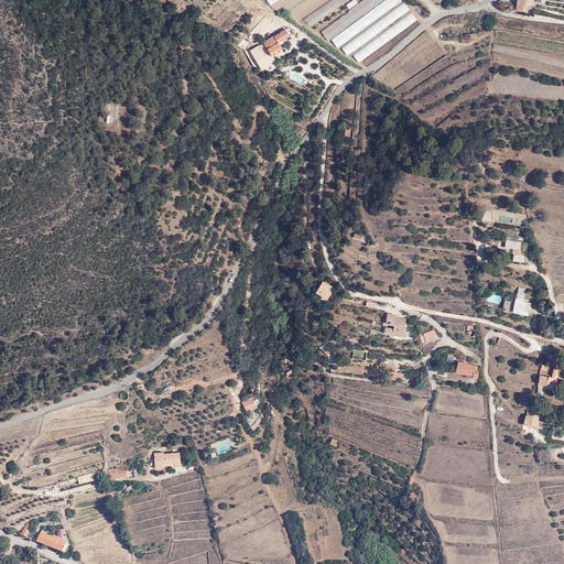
[(364,0),(339,18),(322,31),(328,41),(383,0),(364,0)]
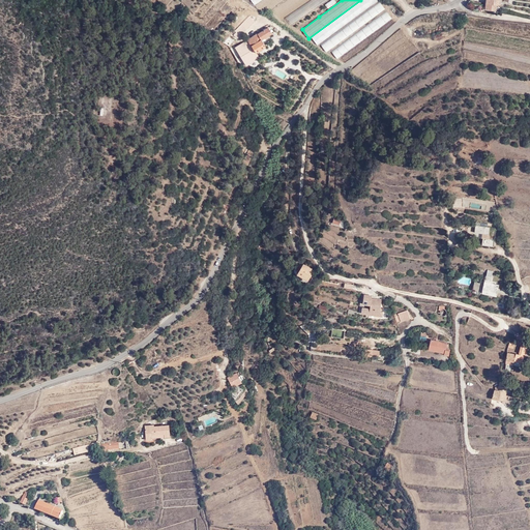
[(318,45),(379,0),(378,0),(362,0),(313,37),(318,45)]
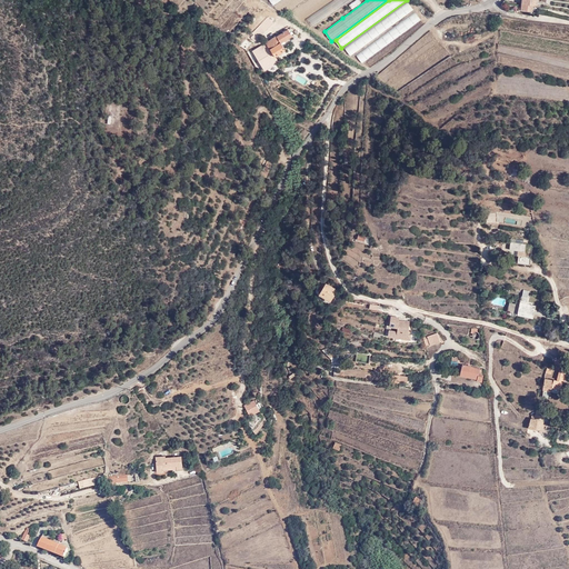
[(353,9),(361,2),(359,0),(358,0),(350,6),(353,9)]
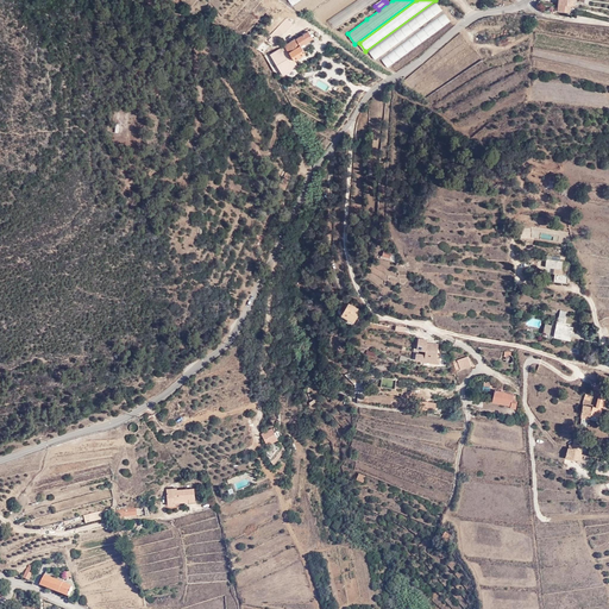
[(576,0),(559,0),(559,10),(571,11),(571,6),(576,6),(576,0)]
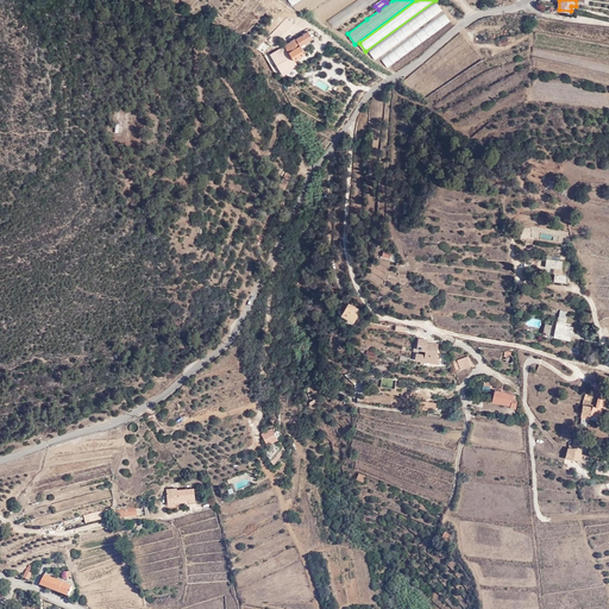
[(375,61),(443,11),(437,2),(370,52),(375,61)]
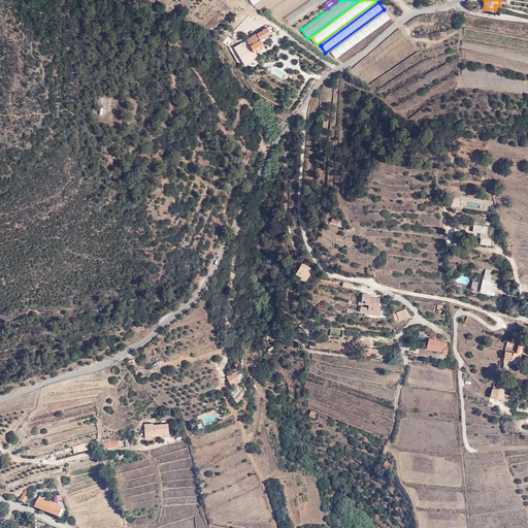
[(298,31),(301,29),(318,17),(314,11),(294,24),(298,31)]
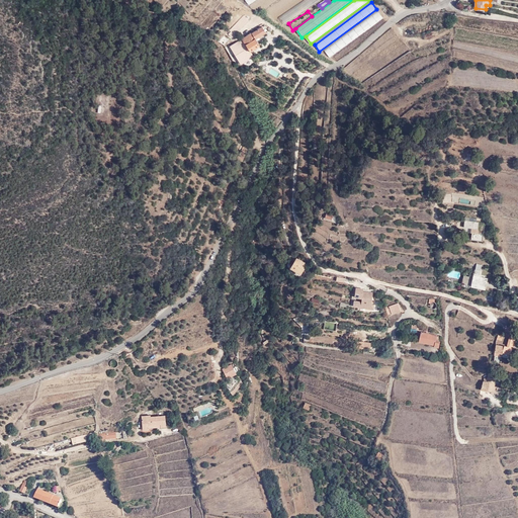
[(330,58),(383,18),(378,11),(325,51),(330,58)]
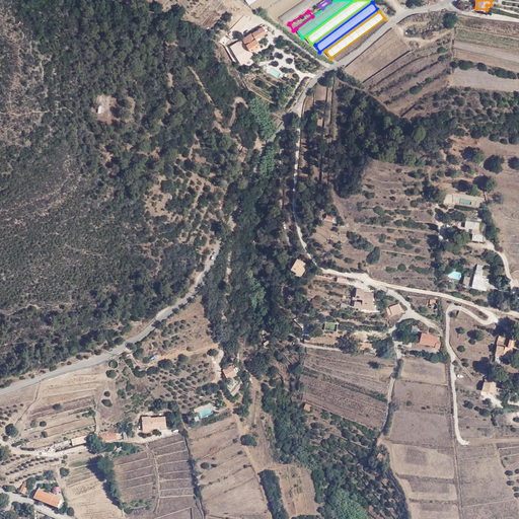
[(252,16),(249,13),(230,34),(233,38),(252,16)]
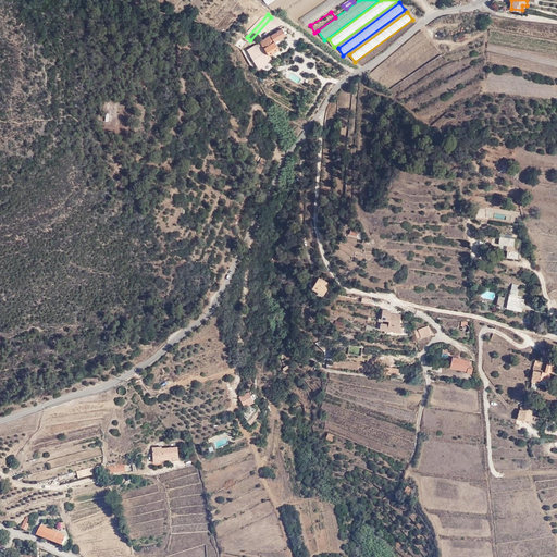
[(248,50),(259,70),(273,60),(270,54),(280,49),(275,41),(286,35),(283,28),(248,50)]
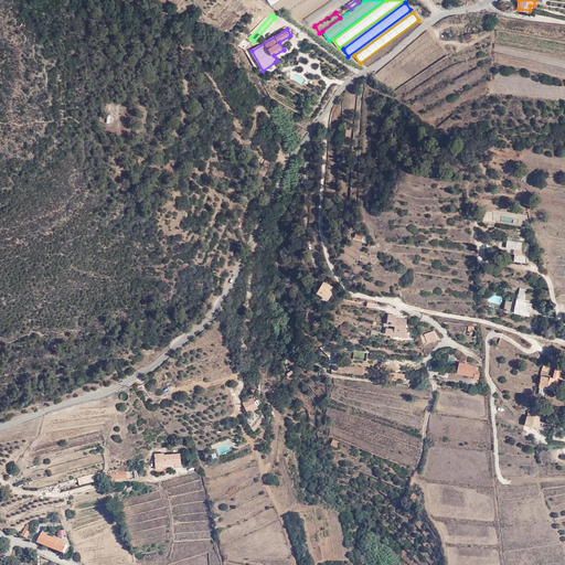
[(505,248),(521,251),(521,242),(507,241),(505,248)]
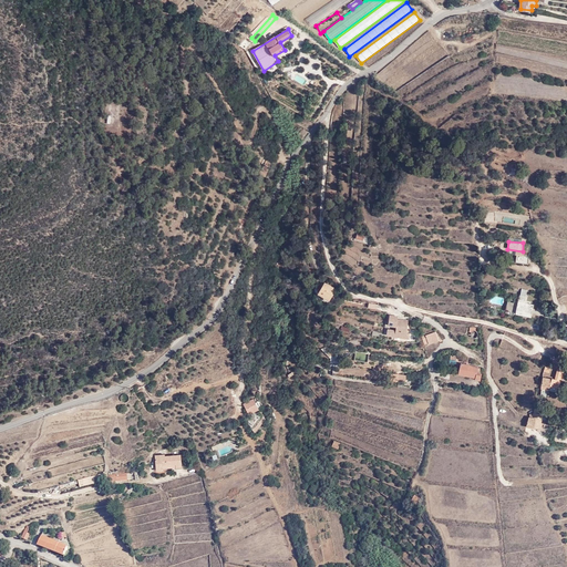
[(529,251),(523,251),(515,250),(515,254),(516,255),(515,263),(527,265),(529,251)]
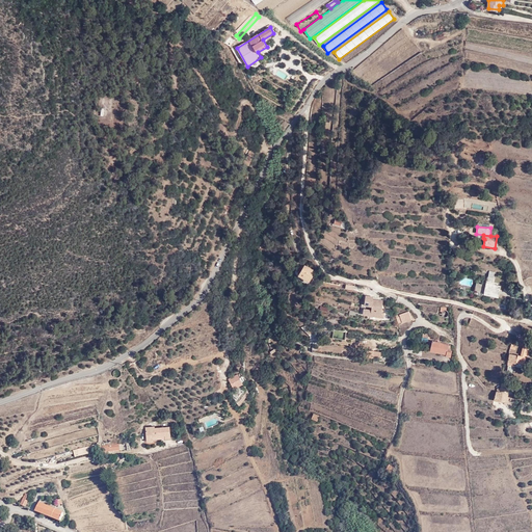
[(304,265),(298,274),(309,282),(316,271),(304,265)]
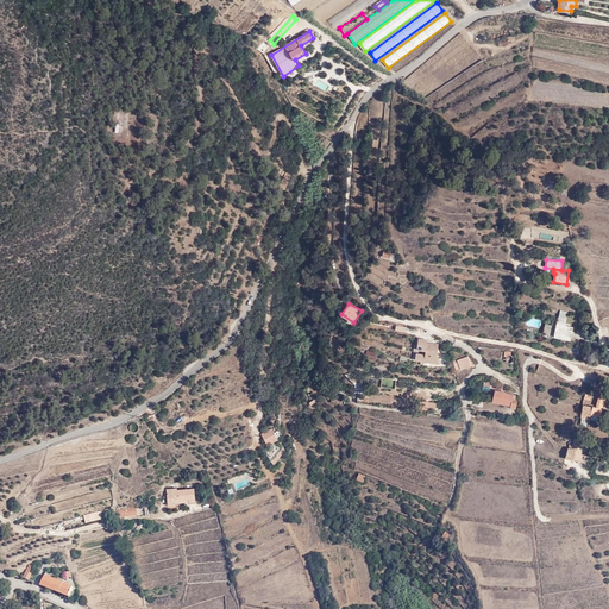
[(554,333),(571,337),(573,327),(565,325),(566,318),(558,316),(556,326),(545,324),(544,332),(554,334),(554,333)]
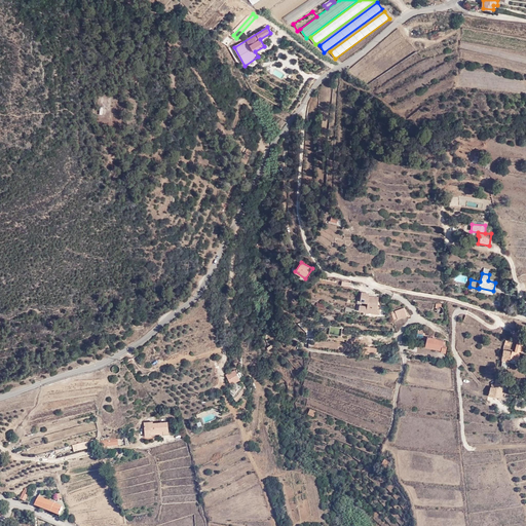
[(377,309),(378,300),(378,298),(368,297),(368,293),(362,293),(361,298),(364,299),(364,302),(368,302),(367,306),(360,305),(359,310),(379,313),(380,310),(377,309)]
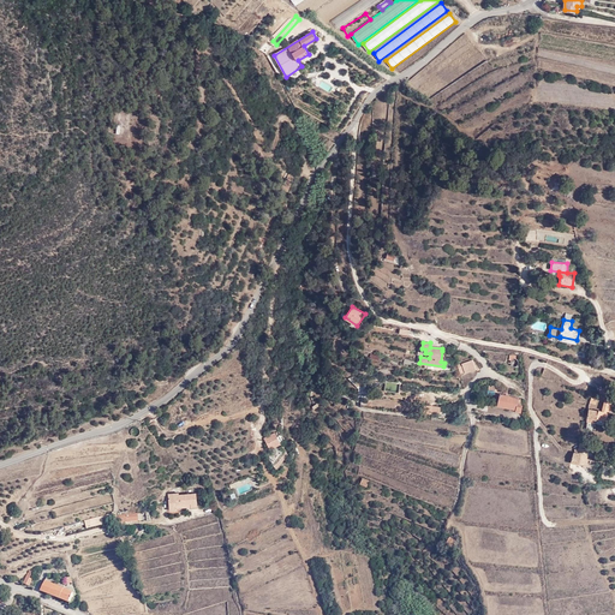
[(465,372),(465,374),(476,370),(478,371),(479,370),(473,359),(458,365),(460,374),(465,372)]
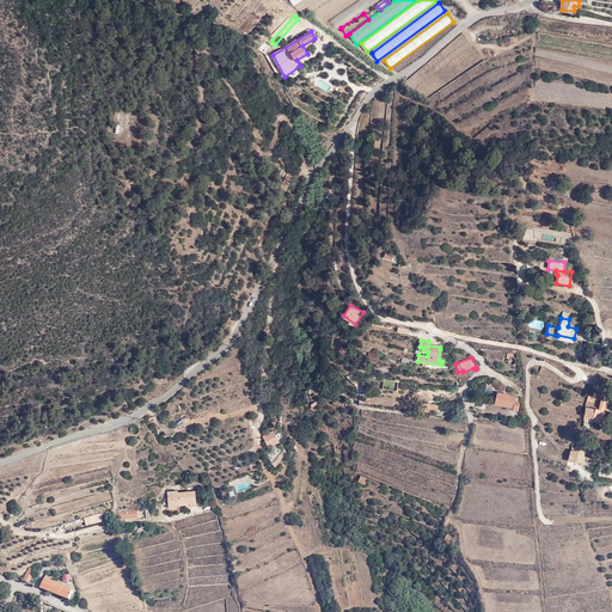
[(513,409),(518,410),(520,403),(518,402),(518,399),(516,399),(516,396),(497,392),(495,403),(513,408),(513,409)]
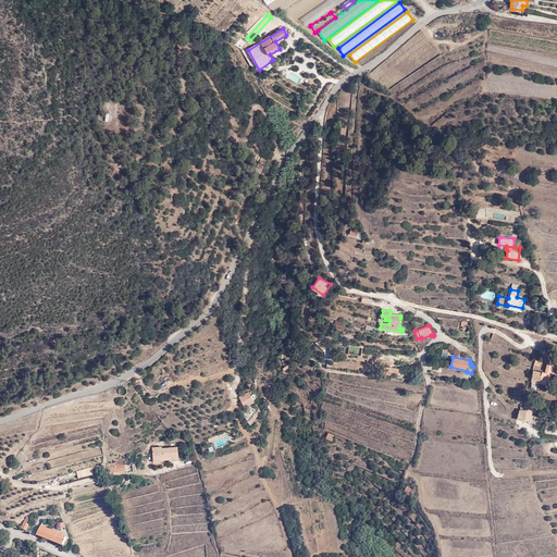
[(546,371),(553,372),(555,364),(548,362),(546,371)]
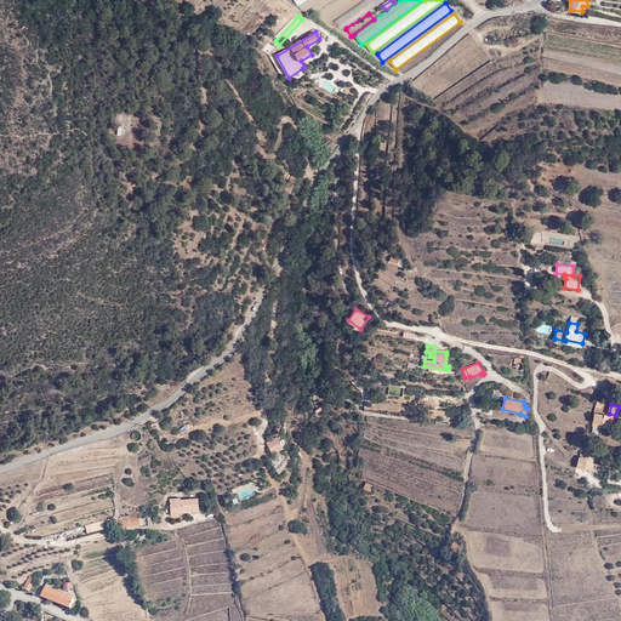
[(594,412),(593,421),(603,423),(603,422),(611,423),(614,416),(604,414),(604,415),(594,412)]
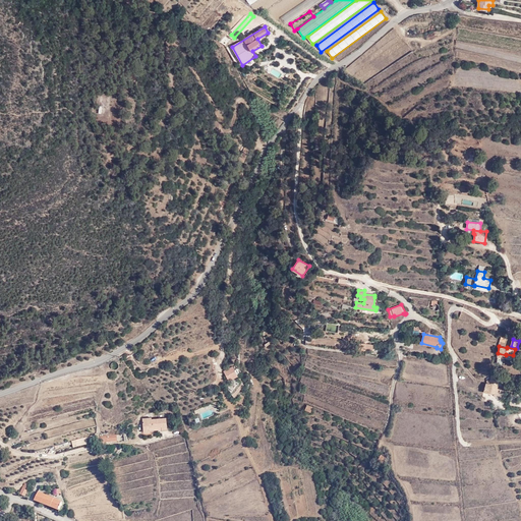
[(224,371),(226,375),(235,370),(233,366),(224,371)]
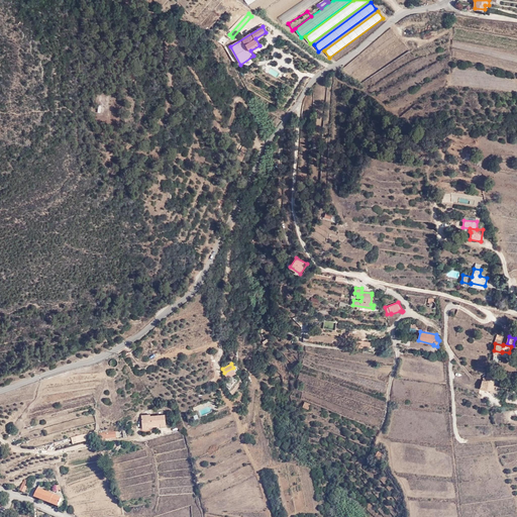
[(236,373),(233,368),(224,373),(227,378),(236,373)]
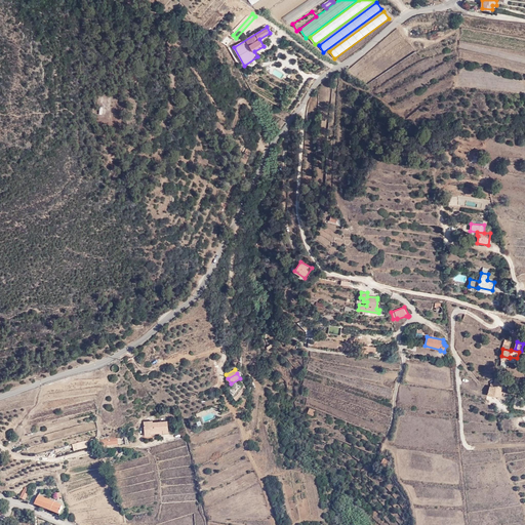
[(502,384),(495,381),(493,381),(492,387),(489,386),(487,395),(492,396),(495,396),(496,388),(501,388),(502,384)]
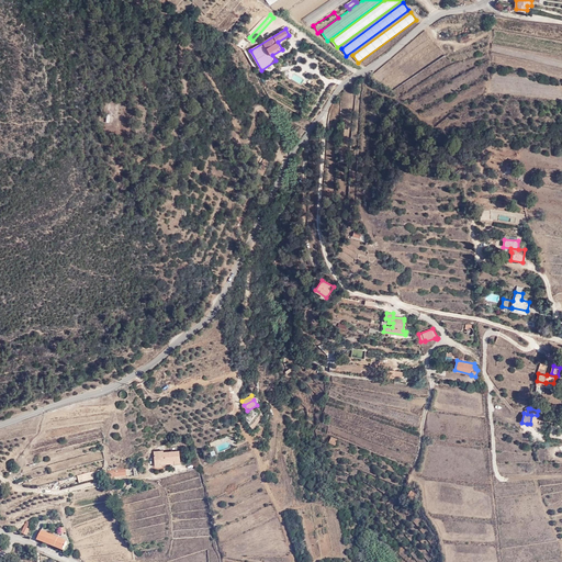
[(244,422),(251,428),(263,415),(256,409),(244,422)]
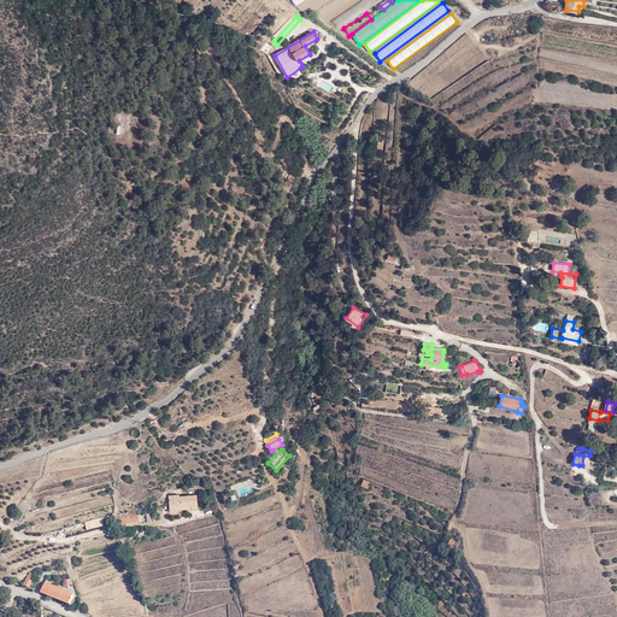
[(176,510),(198,507),(197,489),(187,491),(187,495),(180,497),(180,494),(169,495),(170,512),(177,511),(176,510)]
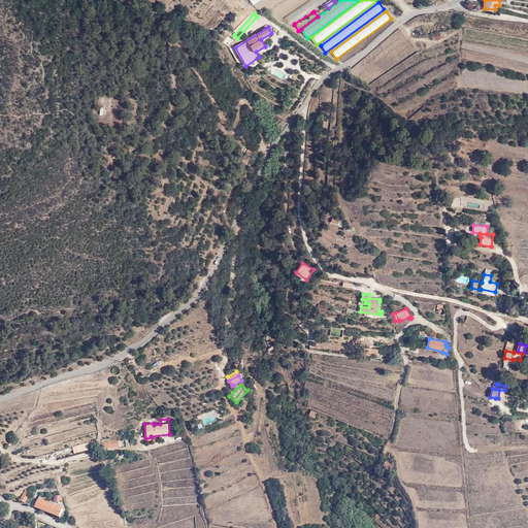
[(34,507),(59,518),(63,508),(38,498),(34,507)]
